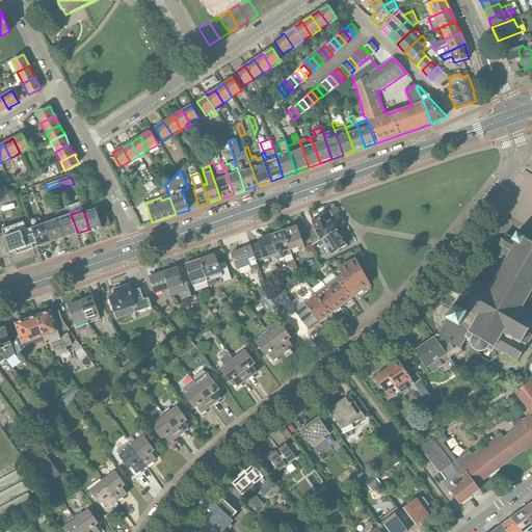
[(90,233),(90,232),(110,225),(107,215),(99,218),(96,210),(84,214),(89,229),(90,233)]
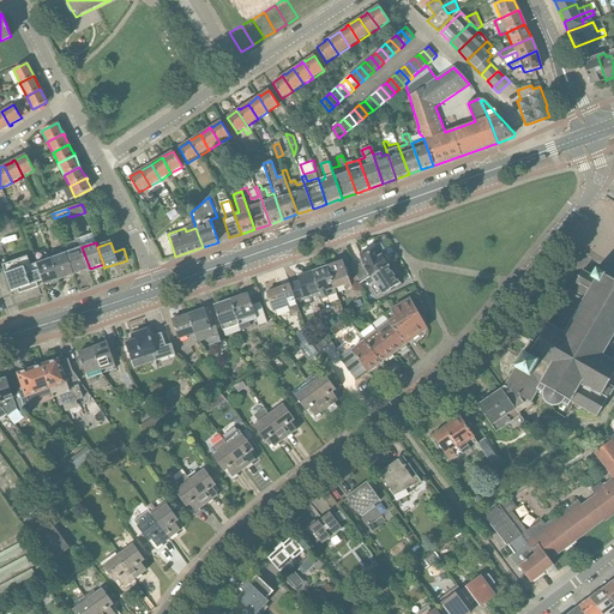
[(365,281),(387,265),(387,263),(387,262),(384,256),(386,253),(380,245),(375,246),(377,248),(360,254),(363,264),(354,268),(360,284),(365,281)]
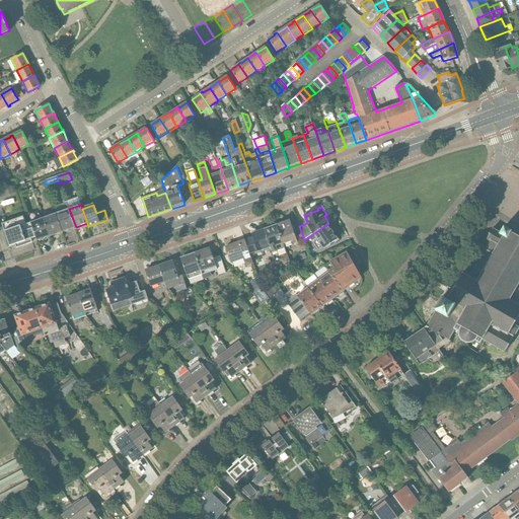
[(64,232),(76,227),(69,209),(57,214),(64,232)]
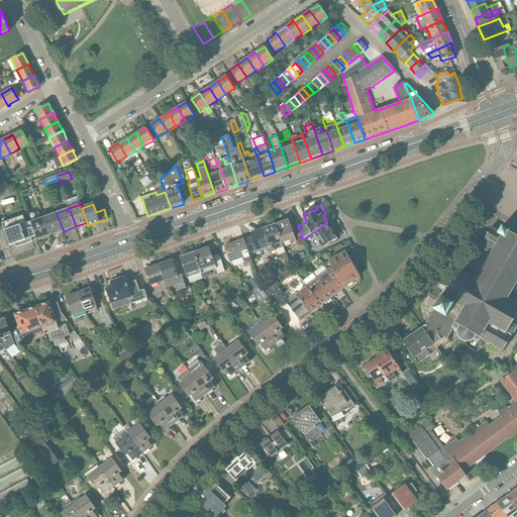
[(50,235),(64,231),(57,213),(44,217),(50,235)]
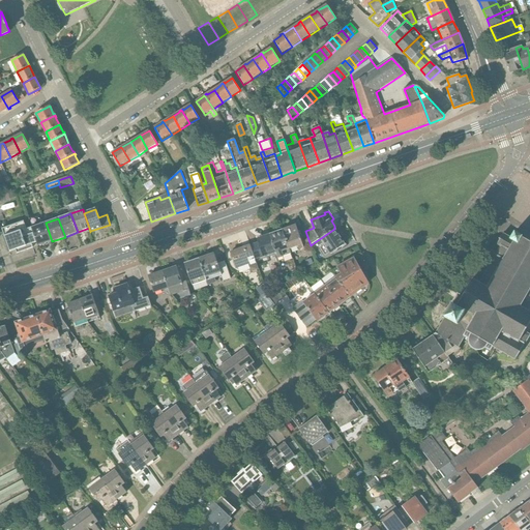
[(32,244),(36,242),(31,228),(26,229),(24,222),(2,229),(9,252),(16,249),(17,254),(33,247),(32,244)]
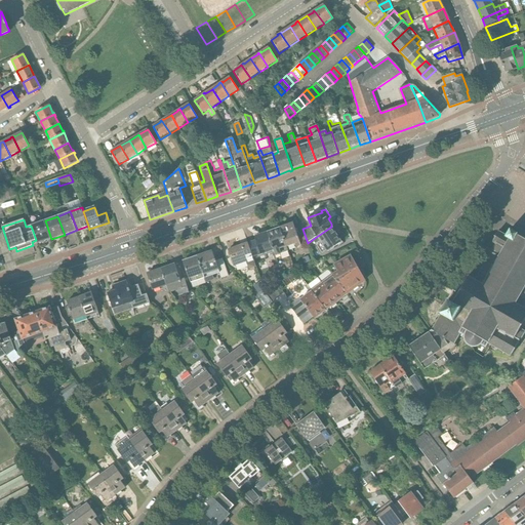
[(37,244),(51,239),(45,220),(31,226),(36,240),(37,244)]
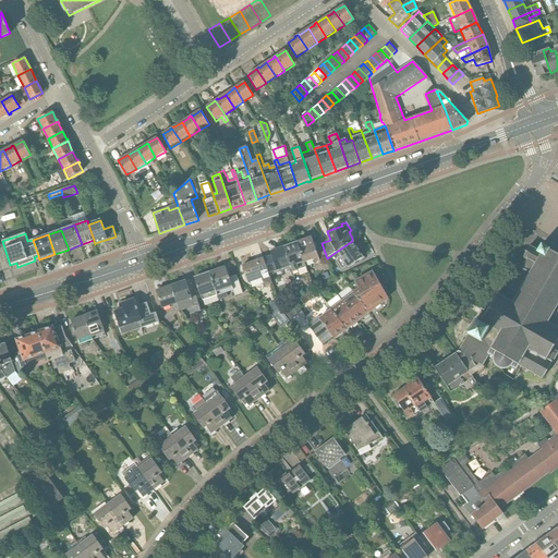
[(313,261),(315,263),(320,262),(312,238),(298,242),(305,263),(313,261)]
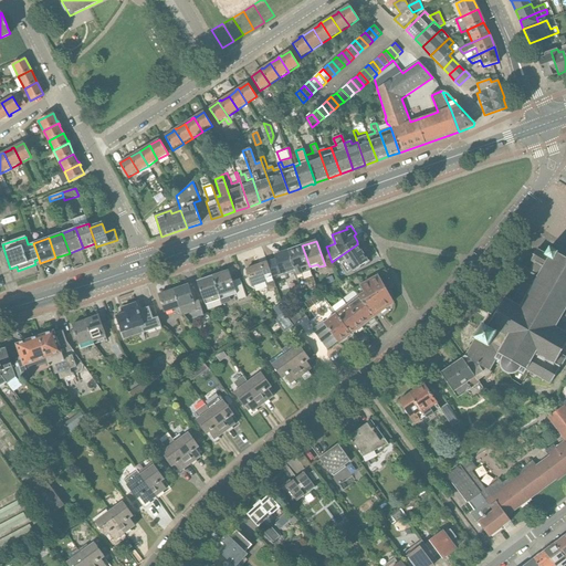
[(357,244),(336,259),(346,274),(352,271),(353,272),(365,263),(365,264),(369,261),(366,257),(365,257),(357,244)]
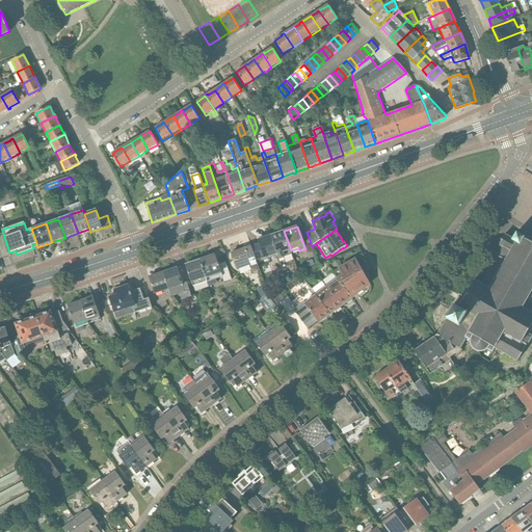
[(485,351),(486,350),(491,352),(495,348),(496,349),(496,350),(498,351),(498,350),(503,353),(503,354),(504,354),(509,357),(510,358),(511,358),(516,362),(517,363),(531,338),(531,337),(527,334),(531,325),(531,314),(530,314),(531,310),(531,235),(528,233),(527,233),(522,230),(521,231),(525,234),(523,238),(516,234),(513,240),(505,235),(499,246),(503,248),(499,256),(498,256),(497,258),(498,258),(493,265),(491,267),(487,274),(486,274),(485,276),(486,276),(481,285),(475,281),(464,298),(459,295),(446,320),(447,320),(444,325),(442,324),(442,325),(443,326),(441,330),(440,329),(439,330),(440,331),(437,336),(415,352),(430,375),(439,369),(444,376),(456,368),(451,361),(450,358),(459,352),(467,339),(470,341),(470,343),(471,347),(472,349),(473,350),(476,351),(479,352),(481,352),(483,352),(485,351)]
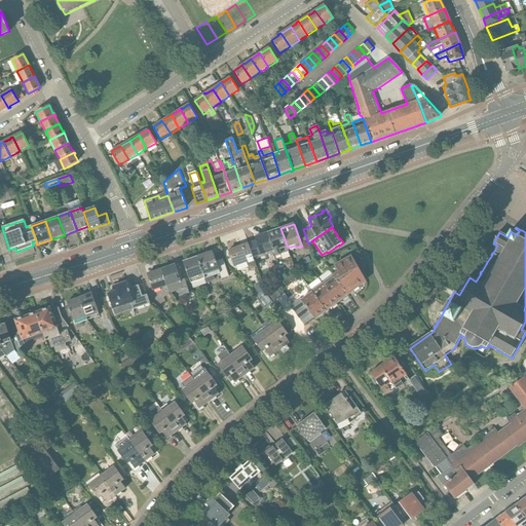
[(289,252),(288,248),(280,228),(268,233),(274,252),(276,257),(282,255),(289,252)]
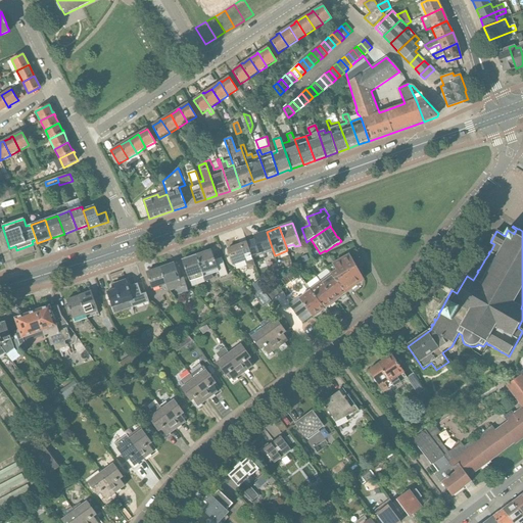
[(259,254),(273,250),(267,232),(253,236),(254,240),(248,242),(253,256),(259,254)]
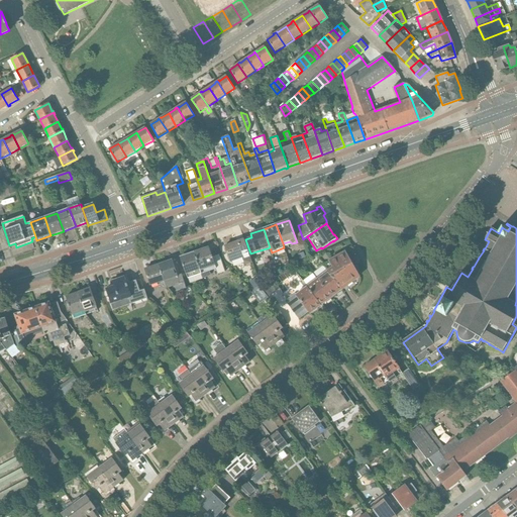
[(248,254),(250,253),(245,239),(238,242),(238,241),(225,246),(231,263),(242,259),(245,266),(252,264),(248,254)]
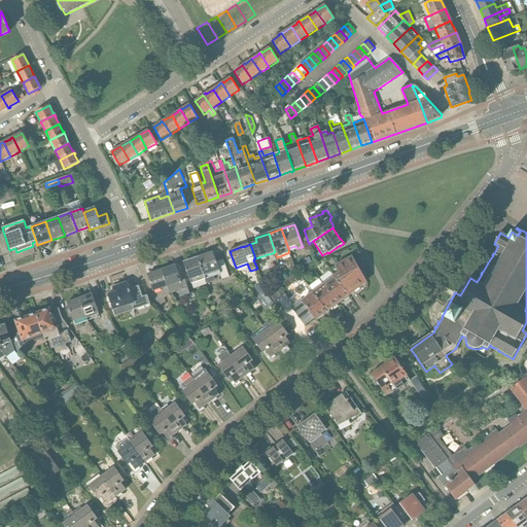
[(191,284),(206,279),(208,284),(216,281),(214,276),(221,274),(222,280),(231,277),(224,261),(222,262),(220,256),(213,258),(212,254),(207,256),(206,255),(199,257),(184,262),(191,284)]
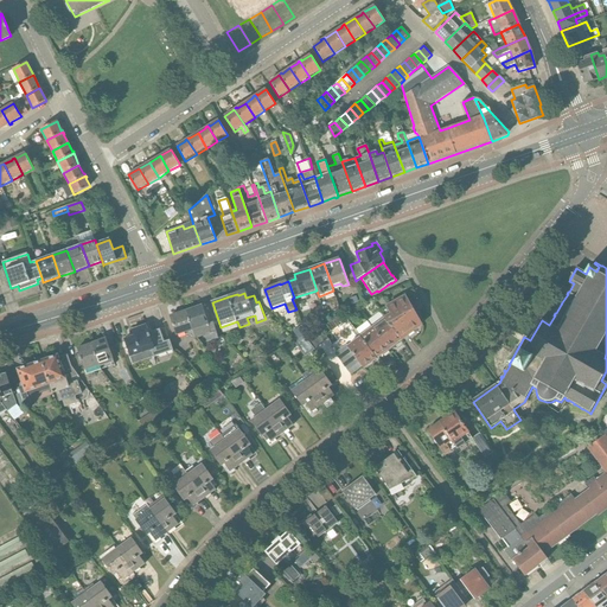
[(384,318),(390,326),(413,310),(404,296),(387,307),(390,313),(384,318)]
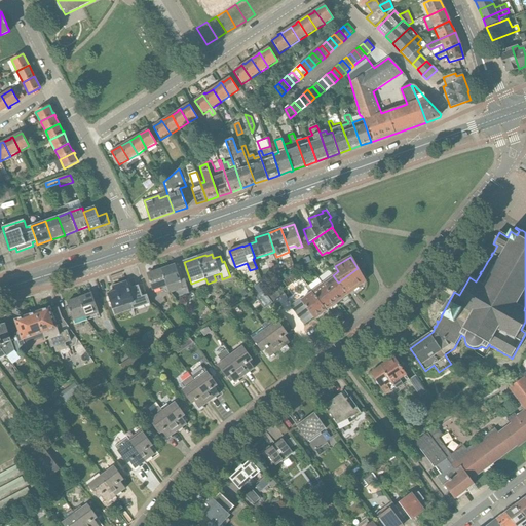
[(161,270),(167,287),(168,291),(176,298),(190,293),(185,278),(180,280),(175,265),(161,270)]
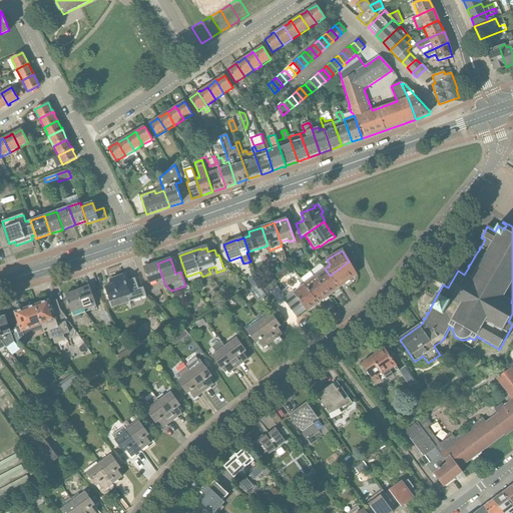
[(330,276),(339,288),(356,275),(349,262),(330,276)]
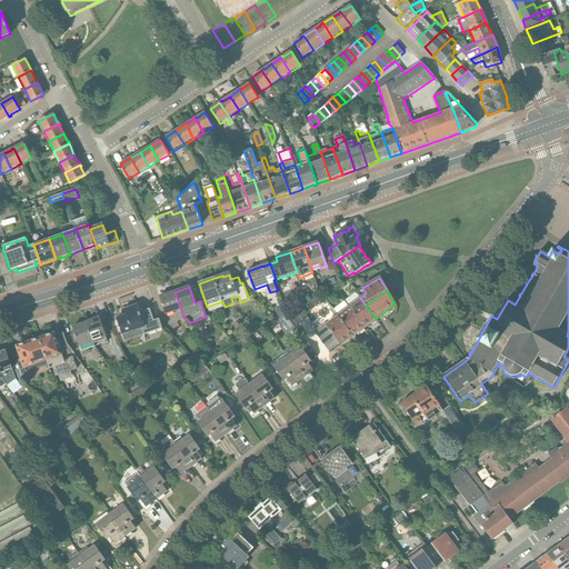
[(166,316),(181,310),(175,292),(160,297),(166,316)]
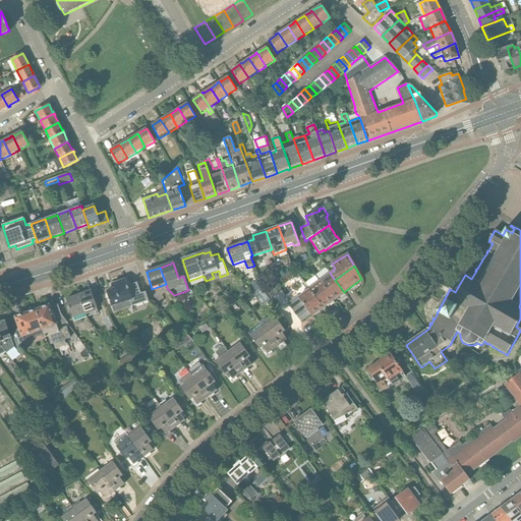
[(344,292),(335,280),(330,273),(320,280),(334,300),(344,292)]
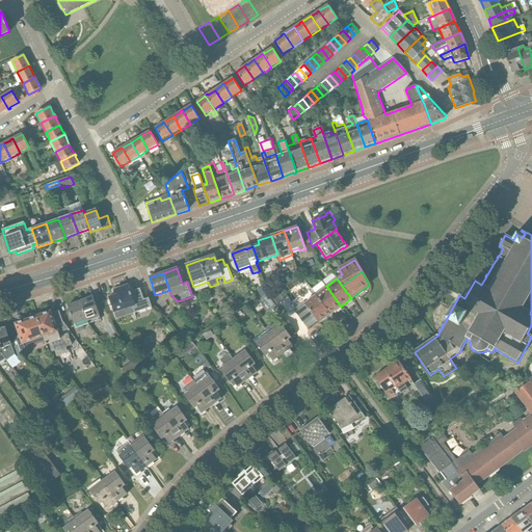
[(330,315),(341,307),(326,286),(318,293),(311,284),(309,286),(315,295),(330,315)]
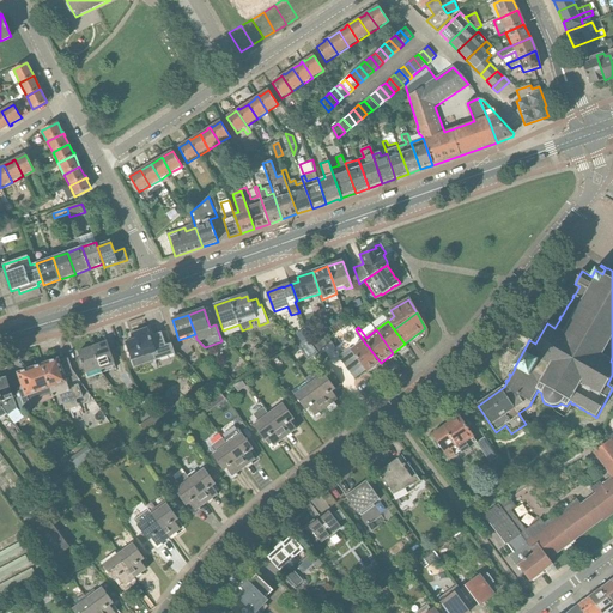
[(126,343),(132,362),(153,354),(156,360),(176,354),(171,343),(165,345),(162,333),(151,337),(147,328),(139,332),(141,338),(126,343)]
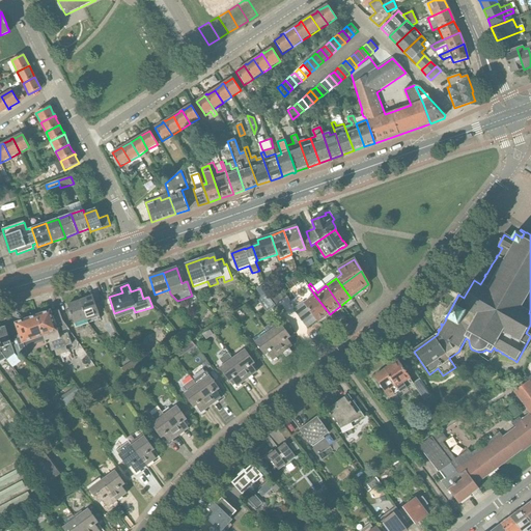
[(282,301),(287,297),(280,286),(274,290),(282,301)]
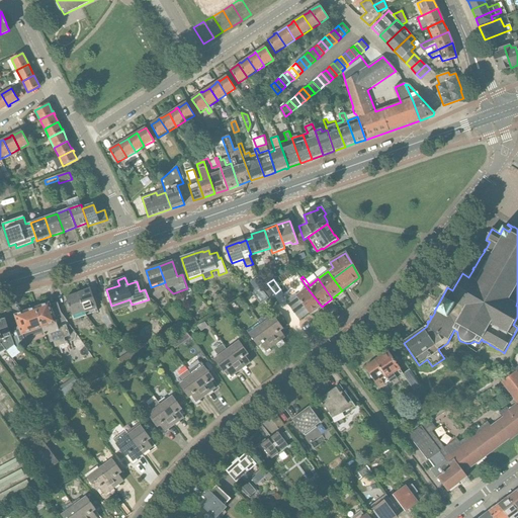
[(274,294),(266,283),(260,287),(268,298),(274,294)]
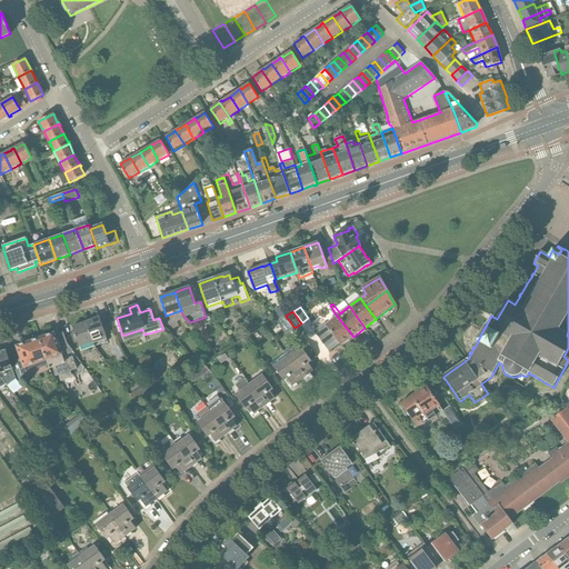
[(337,316),(325,325),(325,323),(315,331),(319,338),(329,330),(335,337),(339,343),(341,346),(353,337),(337,316)]
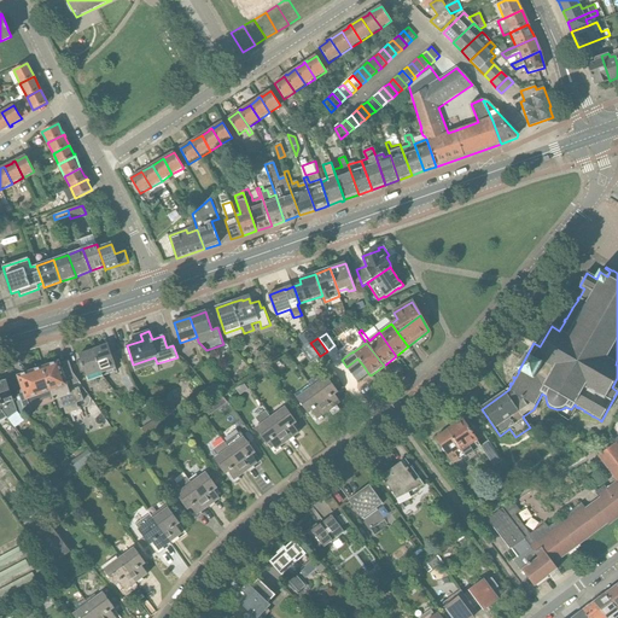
[(94,350),(103,373),(116,368),(109,345),(94,350)]
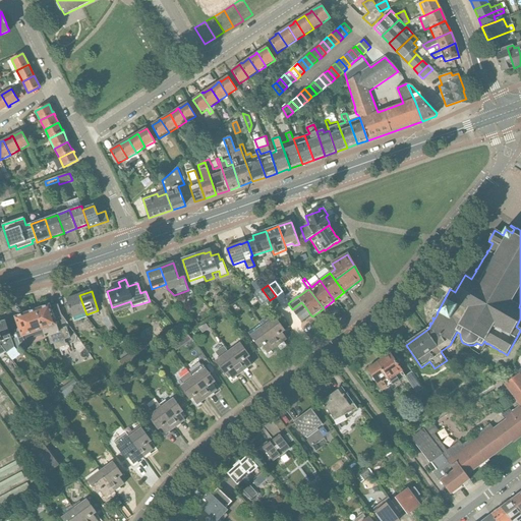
[(87,317),(87,314),(79,295),(66,299),(68,304),(65,305),(68,315),(71,314),(73,319),(74,322),(87,317)]
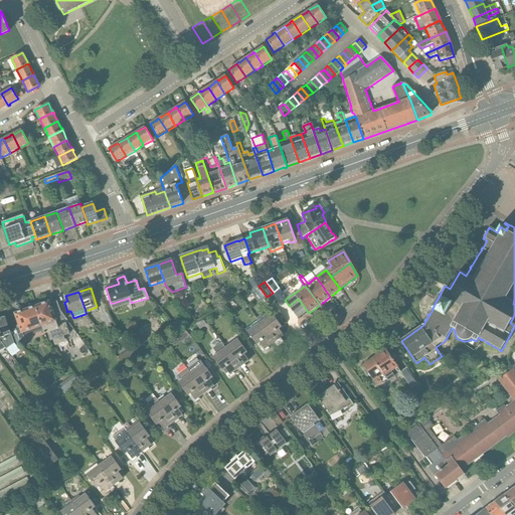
[(289,306),(294,312),(303,305),(298,299),(289,306)]
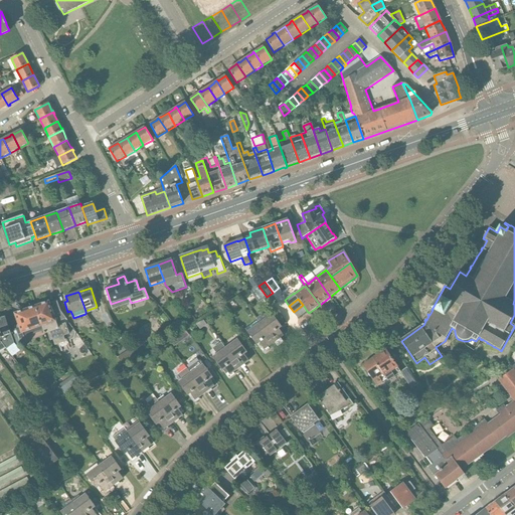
[(43,326),(46,334),(47,333),(50,341),(53,340),(55,345),(66,342),(64,336),(70,334),(66,323),(58,326),(56,323),(66,319),(60,310),(52,313),(49,303),(49,302),(36,306),(43,326)]
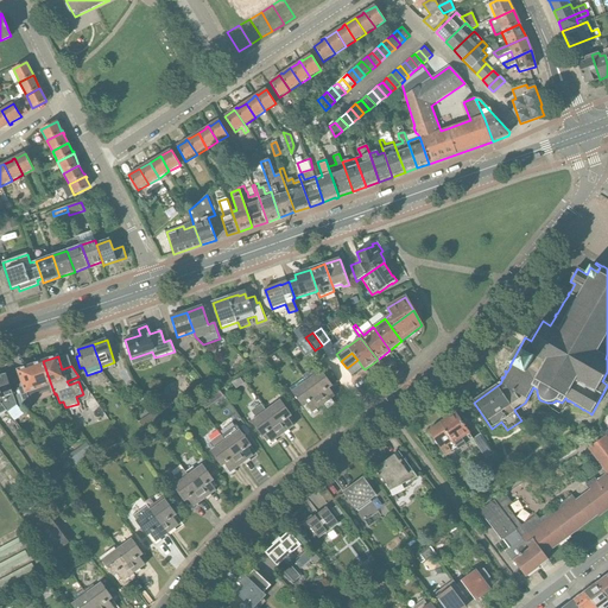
[(347,368),(352,375),(362,367),(358,360),(347,368)]
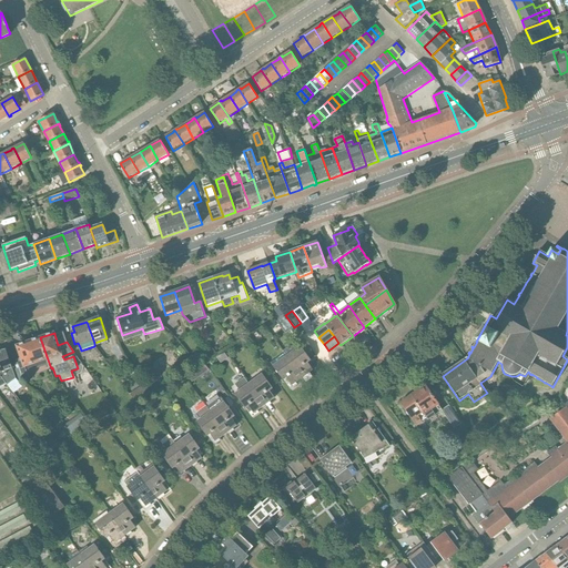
[(17,346),(24,367),(48,359),(40,337),(17,346)]
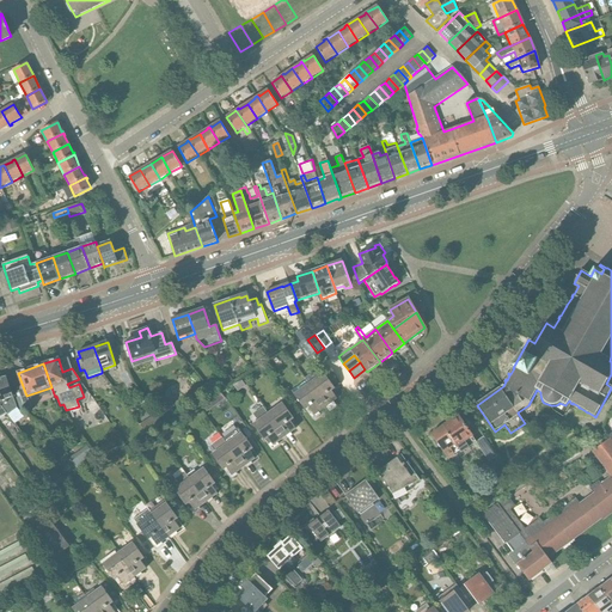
[(308,384),(326,408),(337,399),(331,391),(335,389),(323,373),(308,384)]
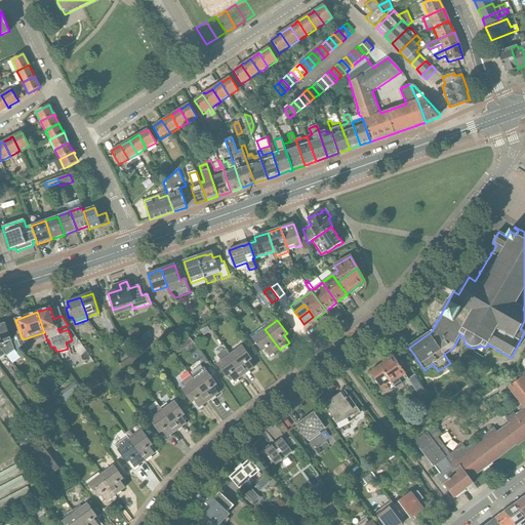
[(0,325),(0,344),(2,349),(3,352),(5,354),(7,356),(14,350),(11,341),(6,324),(0,325)]
